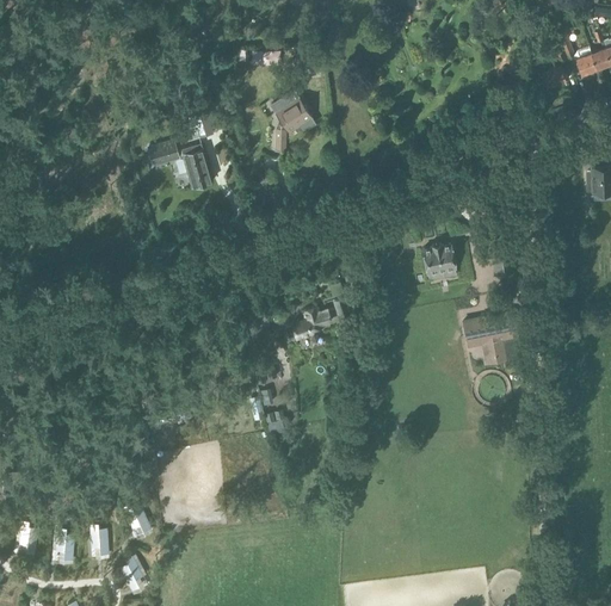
[(397,16),(397,25),(409,25),(411,16),(397,16)]
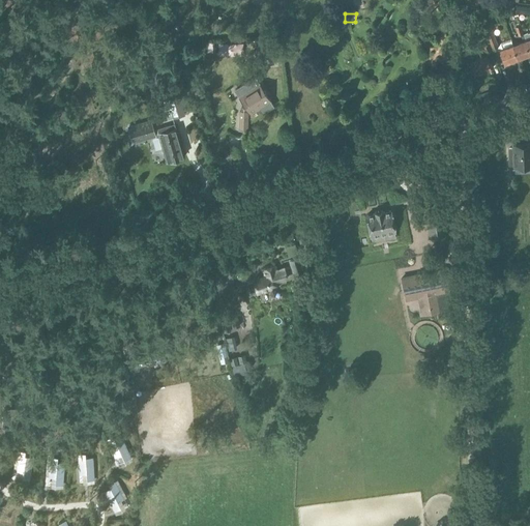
[(521,29),(516,31),(519,40),(525,38),(521,29)]
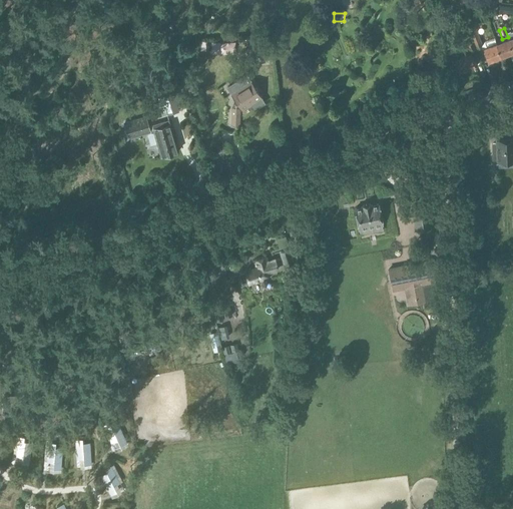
[(483,49),(476,30),(470,32),(477,51),(483,49)]
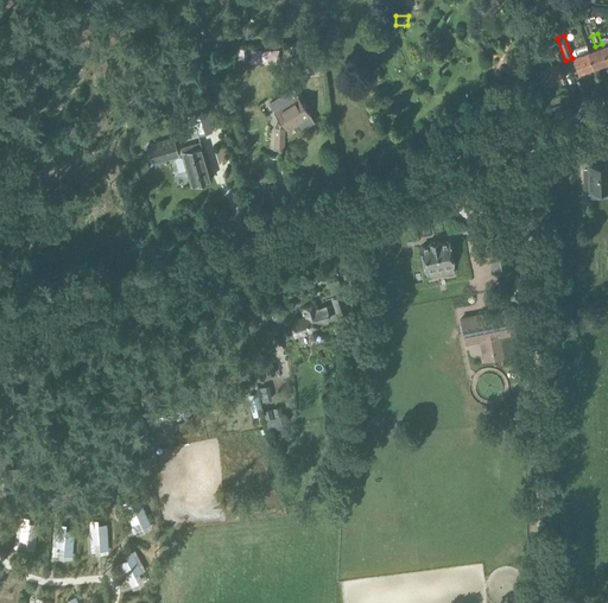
[(565,62),(559,49),(551,51),(556,64),(565,62)]
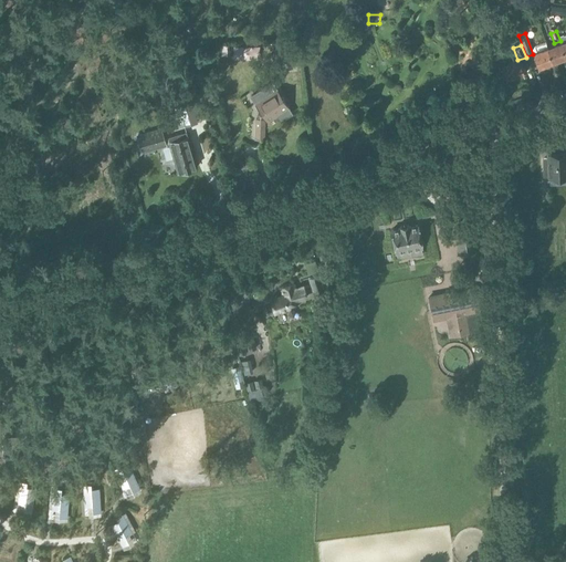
[(555,65),(565,61),(565,56),(562,47),(549,51),(555,65)]
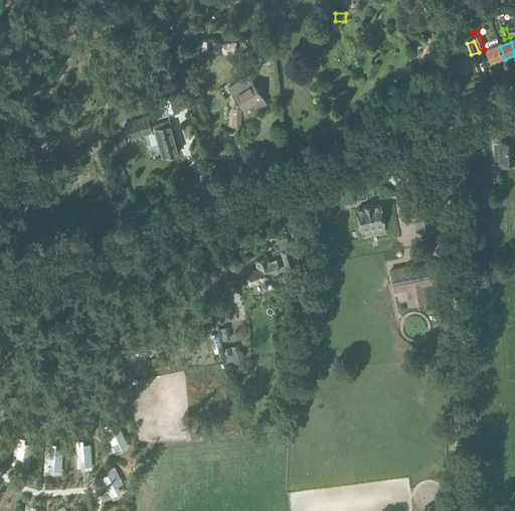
[(492,64),(505,59),(500,46),(487,51),(492,64)]
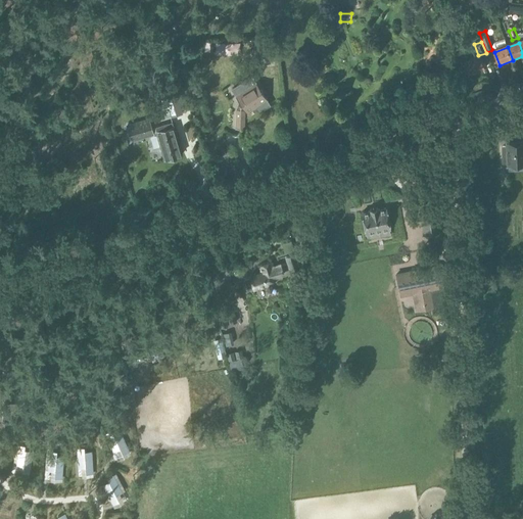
[(470,76),(485,71),(481,57),(466,63),(470,76)]
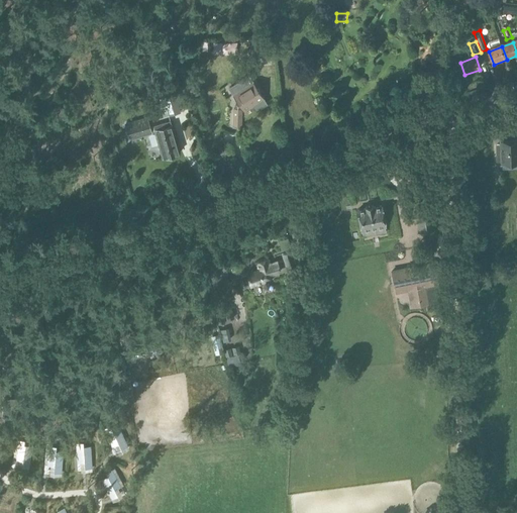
[(252,83),(247,87),(245,85),(235,92),(239,97),(236,100),(240,106),(235,108),(235,112),(234,129),(242,129),(242,112),(240,112),(240,111),(242,109),(244,112),(252,107),(251,106),(263,99),(252,83)]
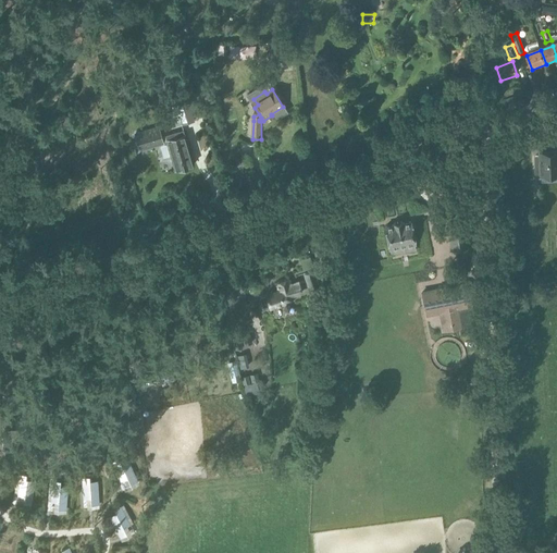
[(193,120),(188,103),(175,108),(181,123),(193,120)]
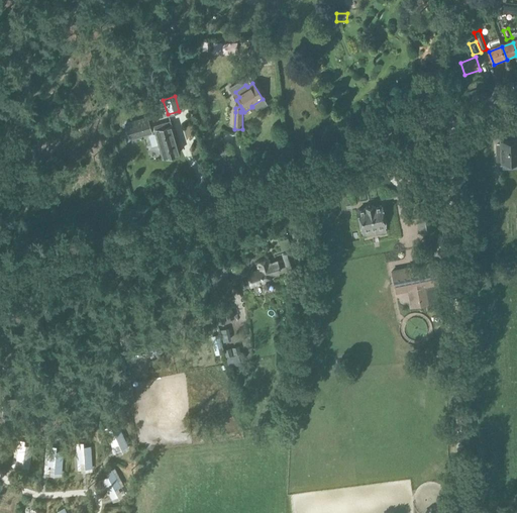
[(170,118),(152,123),(163,155),(180,149),(170,118)]
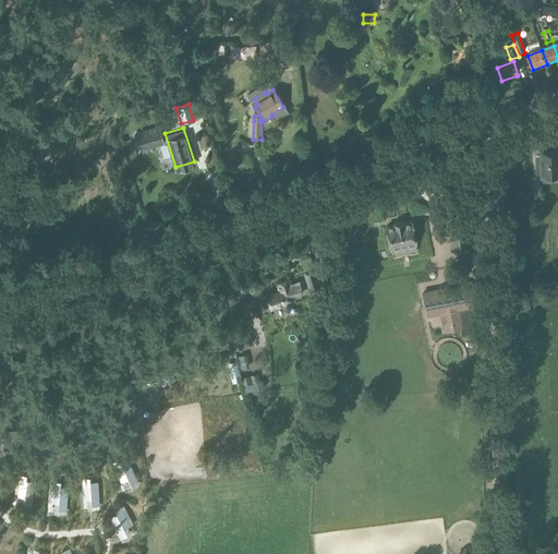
[(165,146),(160,130),(137,136),(142,153),(165,146)]
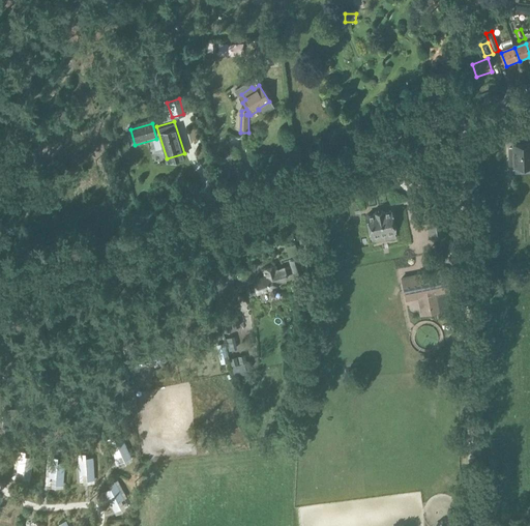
[(516,164),(516,173),(529,172),(529,147),(514,148),(514,155),(510,155),(511,165),(516,164)]
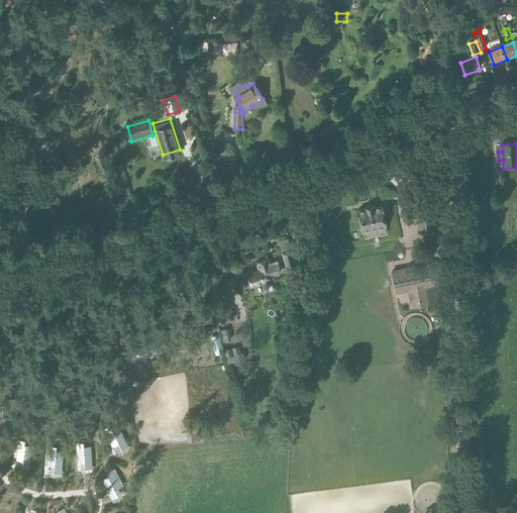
[(357,213),(362,233),(386,228),(382,208),(375,210),(375,209),(365,211),(365,212),(357,213)]
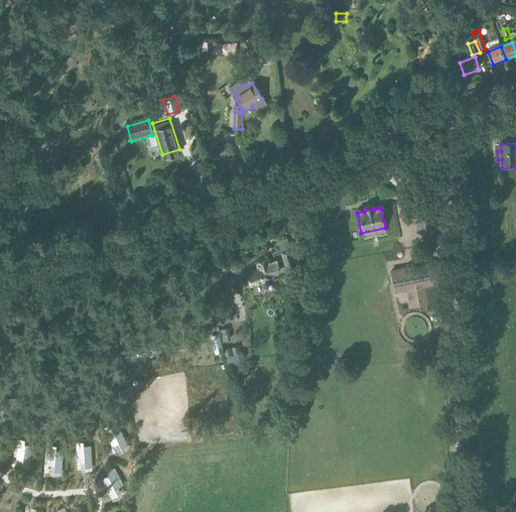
[(432,210),(416,213),(421,235),(436,232),(432,210)]
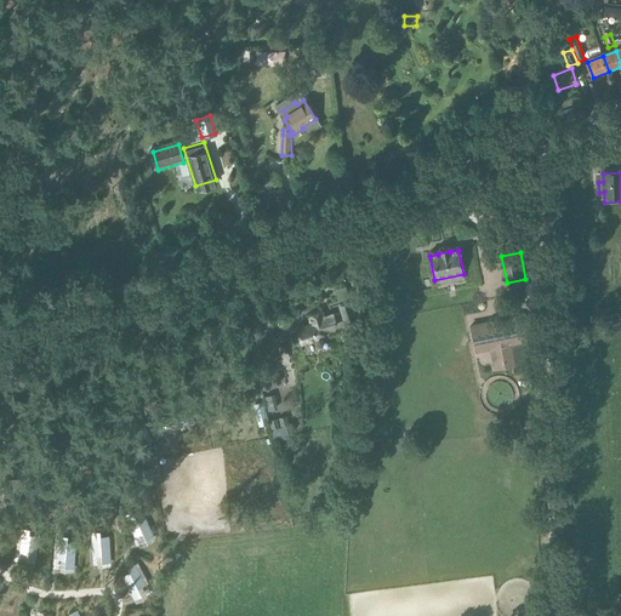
[(349,302),(346,290),(335,292),(339,306),(349,302)]
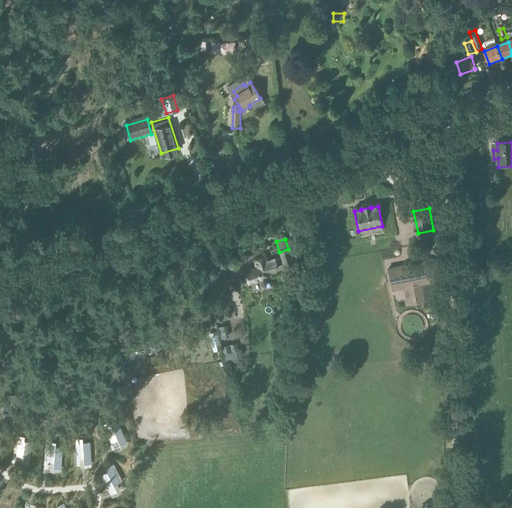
[(245,274),(245,275),(239,276),(243,287),(248,286),(249,286),(261,282),(260,280),(271,276),(270,274),(278,272),(276,266),(283,264),(285,270),(293,267),(288,252),(280,255),(282,261),(275,263),(275,262),(267,265),(266,259),(254,263),(257,270),(245,274)]
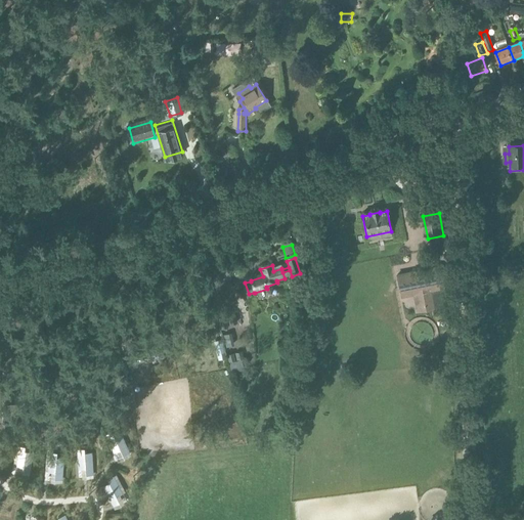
[(413,275),(397,279),(400,300),(415,297),(418,315),(434,311),(431,294),(444,291),(440,270),(424,273),(424,272),(413,274),(413,275)]
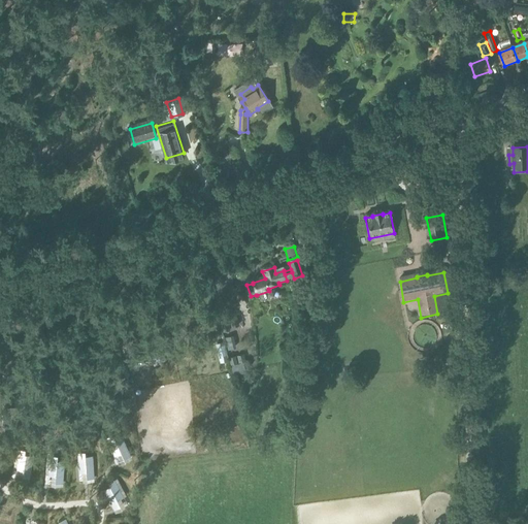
[(224,345),(217,347),(221,367),(225,366),(227,373),(230,372),(224,345)]
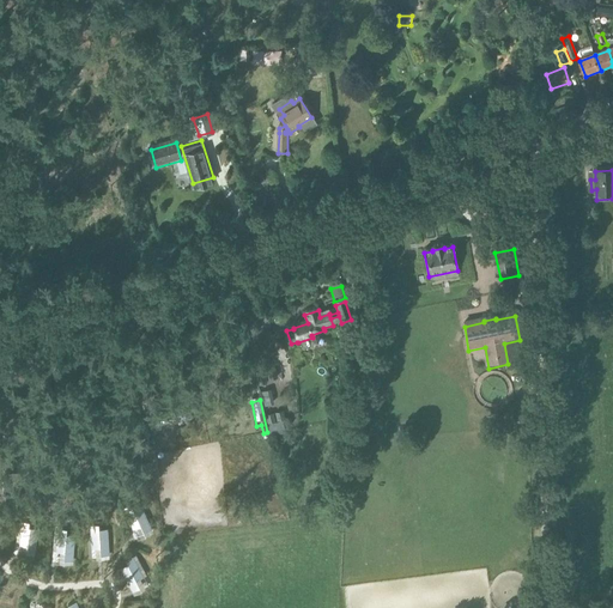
[(143,510),(126,518),(137,540),(153,532),(143,510)]
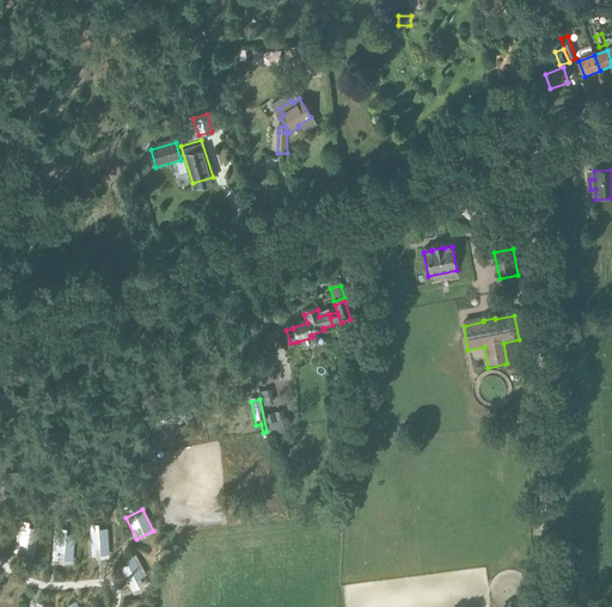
[(108,527),(87,526),(87,557),(106,558),(108,527)]
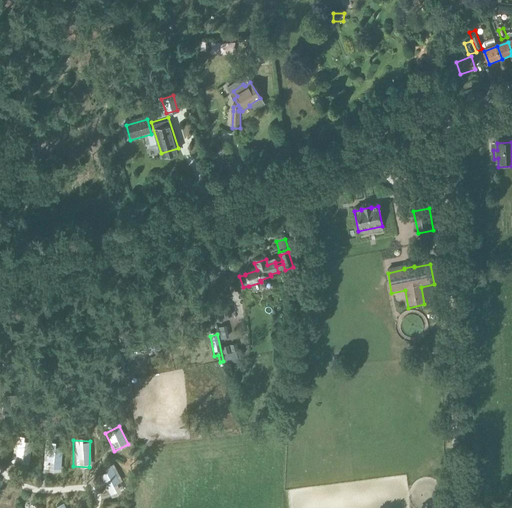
[(24,445),(22,465),(35,466),(37,446),(24,445)]
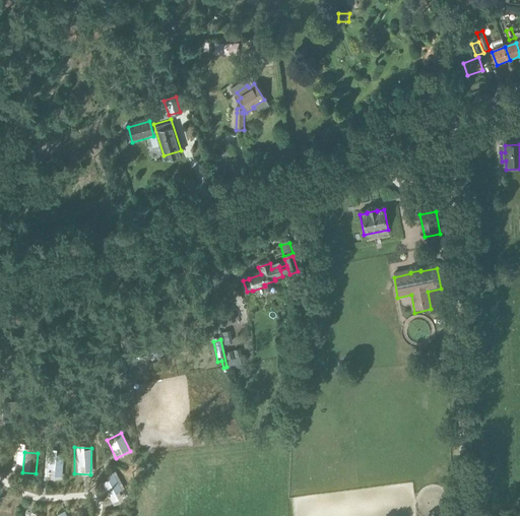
[(64,457),(48,456),(47,479),(62,480),(64,457)]
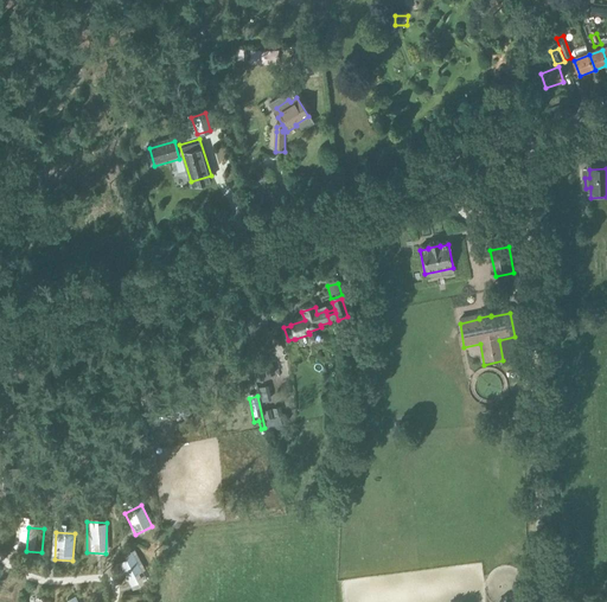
[(138,559),(121,568),(132,589),(149,581),(138,559)]
